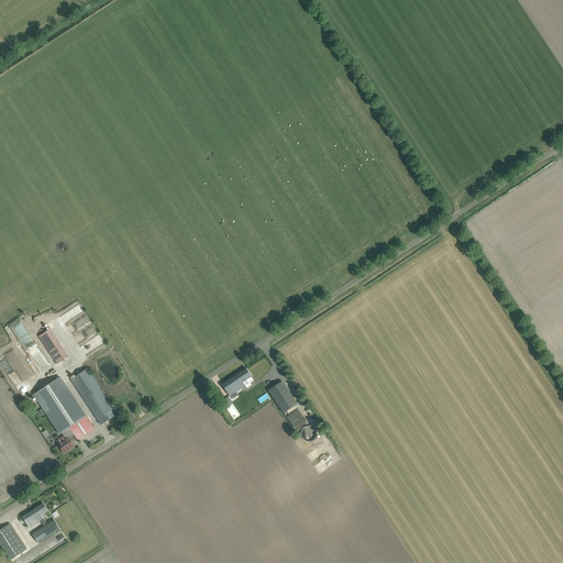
[(79,305),(74,308),(78,315),(84,312),(79,305)]
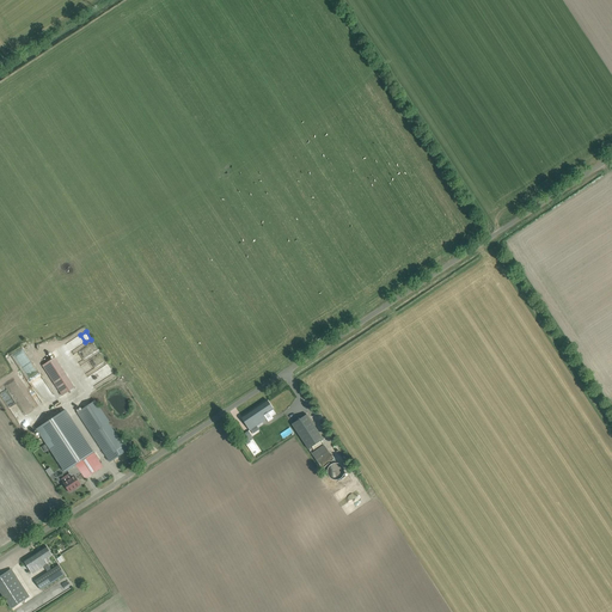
[(53,397),(24,346),(11,353),(41,404),(53,397)]
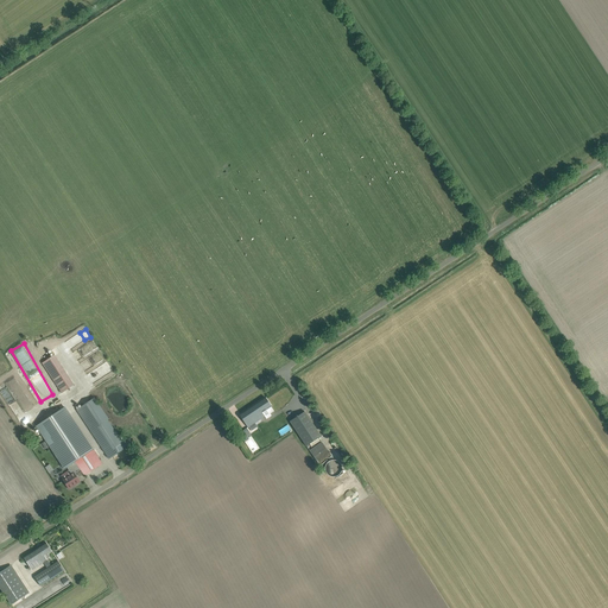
[(107,363),(88,373),(92,382),(112,373),(107,363)]
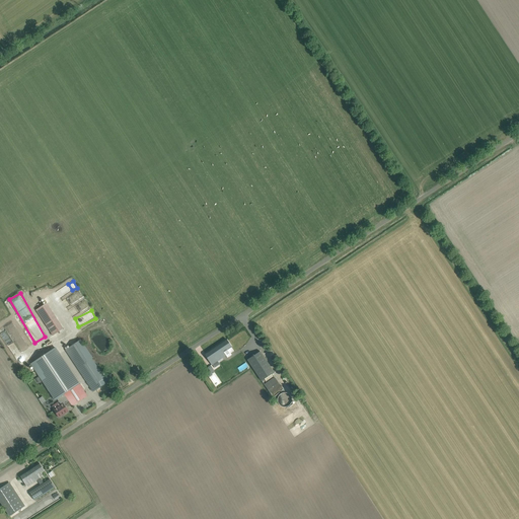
[(55,316),(44,322),(53,336),(63,328),(55,316)]
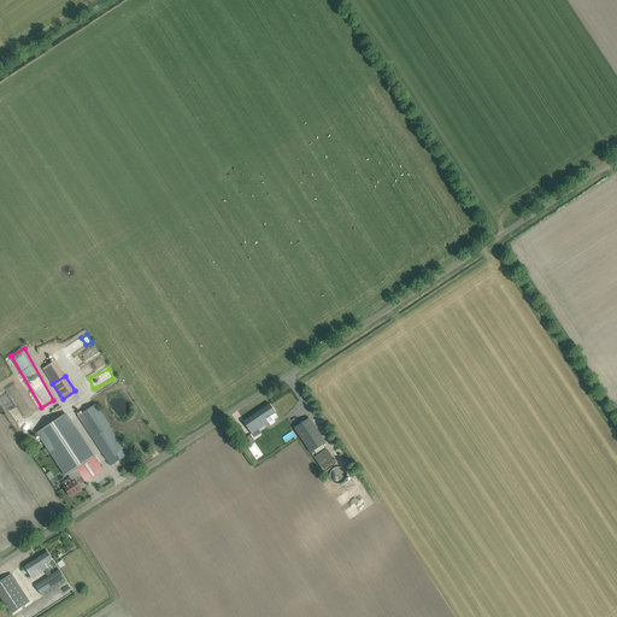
[(33,411),(16,383),(7,388),(23,416),(33,411)]
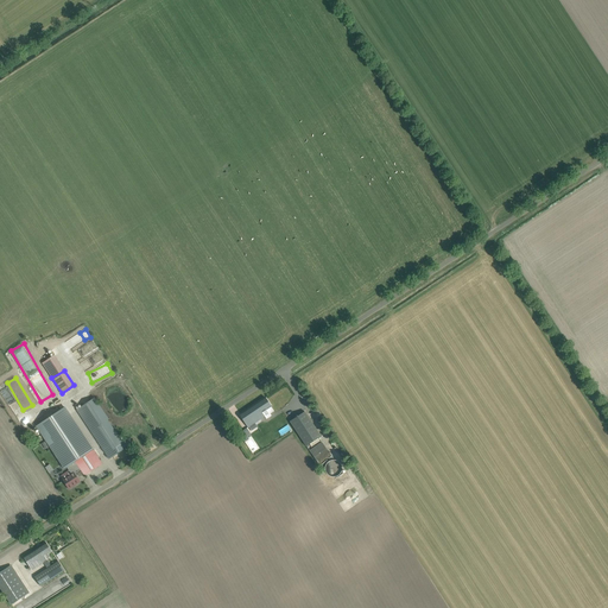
[(5,398),(14,415),(21,411),(14,399),(10,401),(7,397),(5,398)]
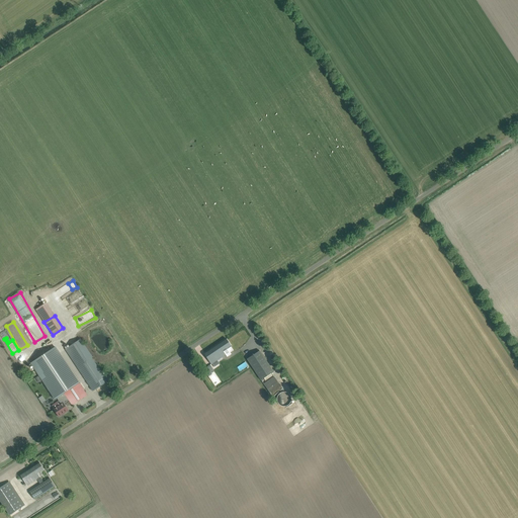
[(231,346),(229,343),(226,339),(204,353),(211,364),(218,361),(219,363),(223,360),(222,358),(226,355),(227,357),(231,354),(228,349),(231,346)]
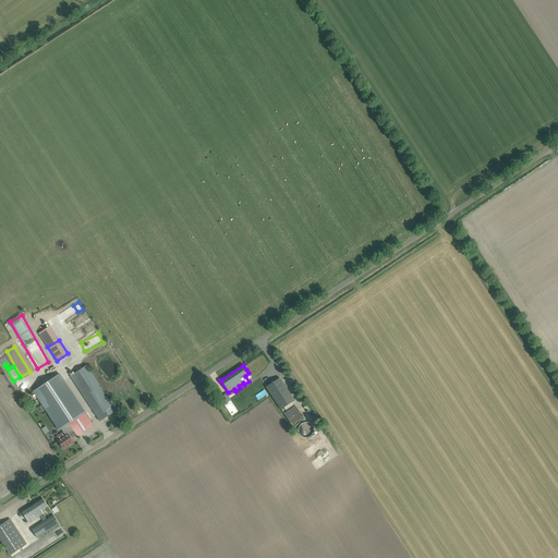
[(85,366),(71,376),(83,395),(88,403),(95,413),(100,421),(119,409),(116,404),(112,407),(85,366)]
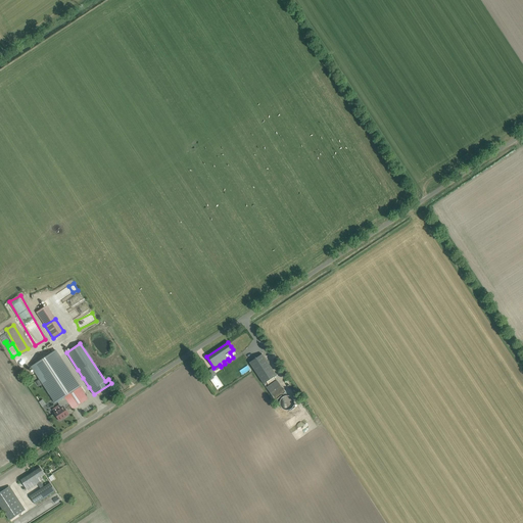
[(32,367),(55,402),(57,401),(59,405),(66,399),(69,405),(73,409),(88,398),(55,350),(47,357),(32,367)]
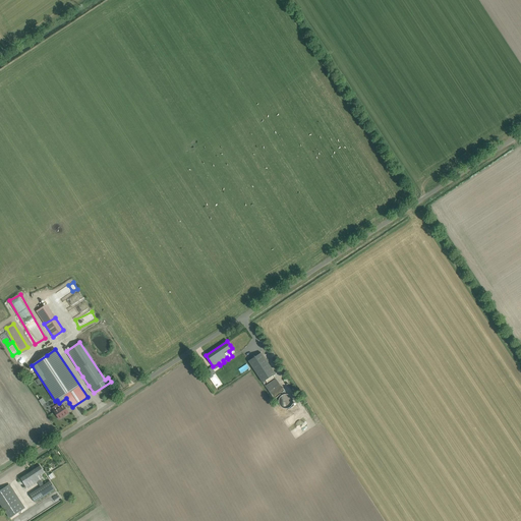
[(276,373),(262,352),(248,361),(263,383),(276,373)]
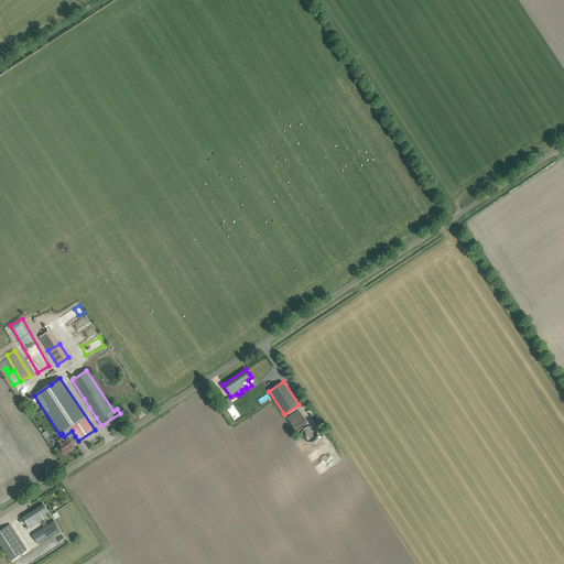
[(242,405),(239,400),(232,404),(237,410),(242,405)]
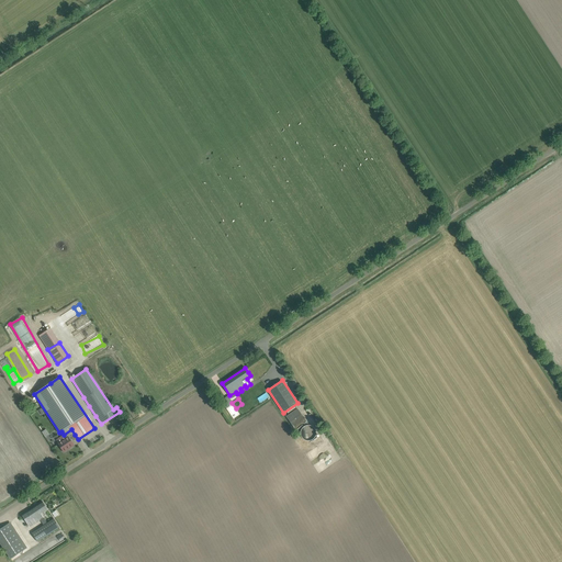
[(306,420),(298,408),(285,416),(295,429),(306,420)]
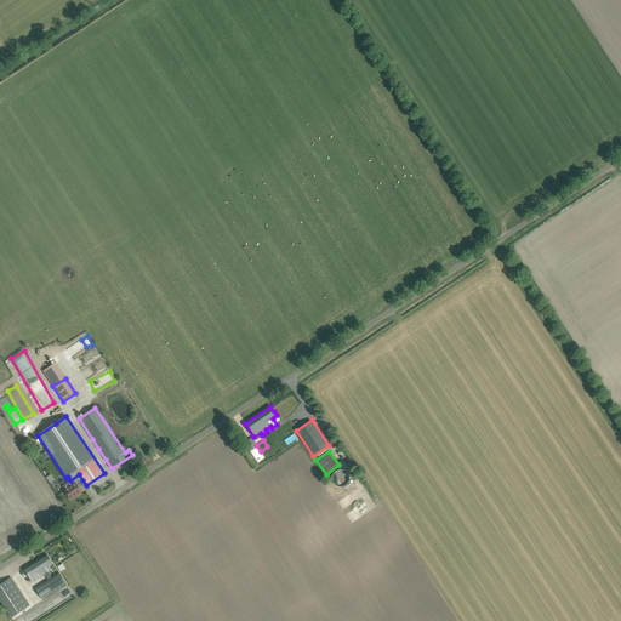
[(347,472),(346,472),(345,471),(342,469),(341,469),(340,469),(337,471),(336,471),(335,472),(334,473),(332,474),(332,476),(332,478),(332,479),(332,480),(334,483),(334,484),(335,485),(336,485),(339,486),(340,486),(341,486),(343,486),(345,485),(346,485),(347,484),(348,483),(349,480),(349,479),(349,478),(349,476),(348,474),(347,472)]
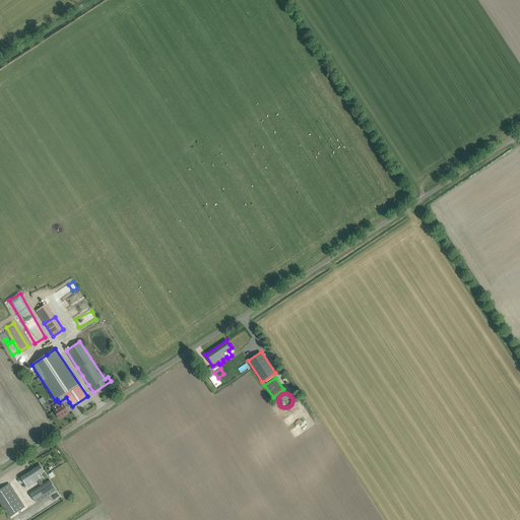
[(54,410),(59,417),(64,413),(64,414),(68,412),(64,405),(69,402),(66,397),(59,402),(52,406),(54,410)]
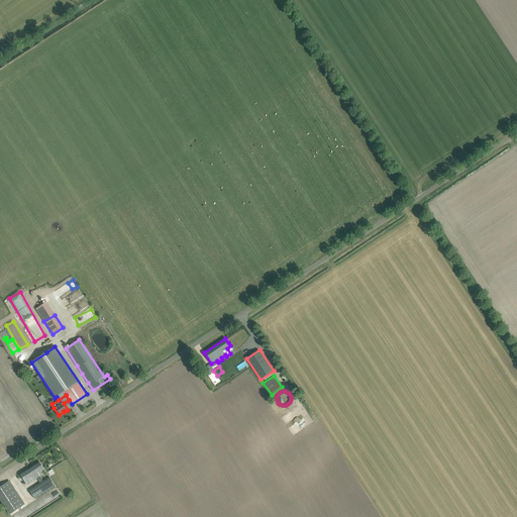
[(44,470),(41,466),(39,461),(20,474),(27,485),(37,478),(40,483),(29,491),(34,499),(55,486),(49,477),(43,481),(38,474),(44,470)]
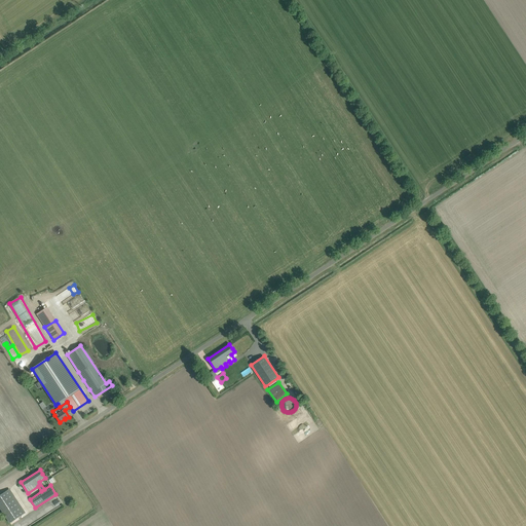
[(24,514),(8,490),(0,494),(0,506),(10,523),(24,514)]
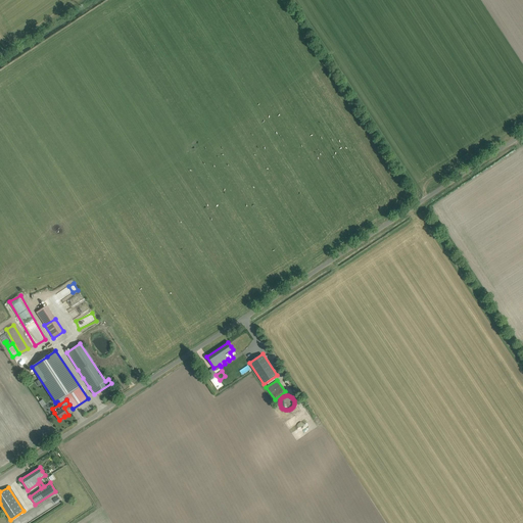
All buildings are outlined.
